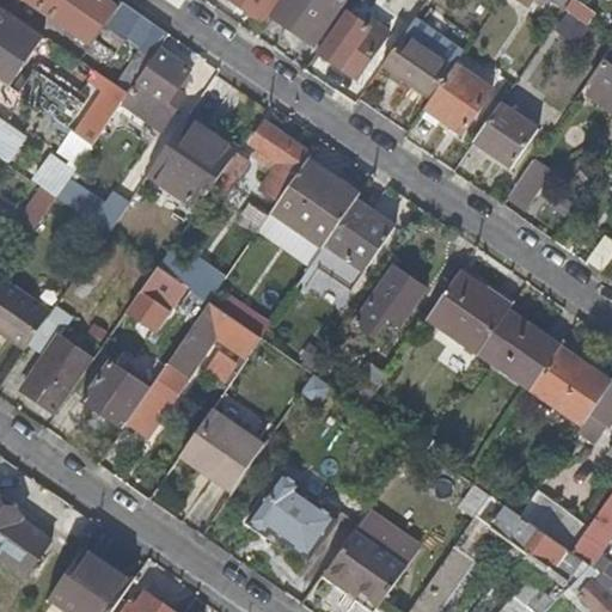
[(142,51),(118,86),(129,93),(160,49),(170,36),(121,2),(118,6),(110,0),(28,0),(93,46),(97,40),(117,54),(126,41),(142,51)]
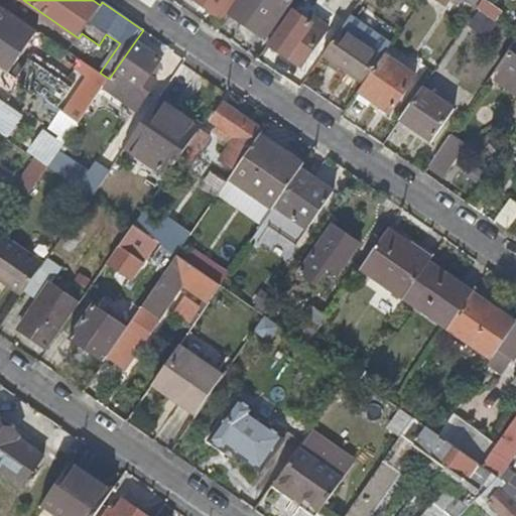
[(234,0),(194,0),(221,19),(234,0)]
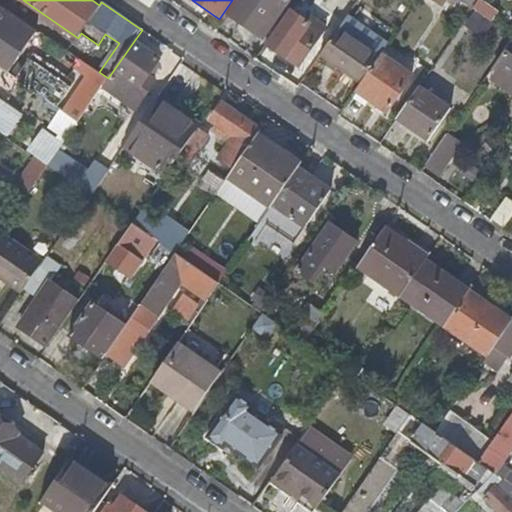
[(288,0),(236,0),(228,12),(263,37),(285,6),(291,9),(294,4),(289,0),(288,0)]
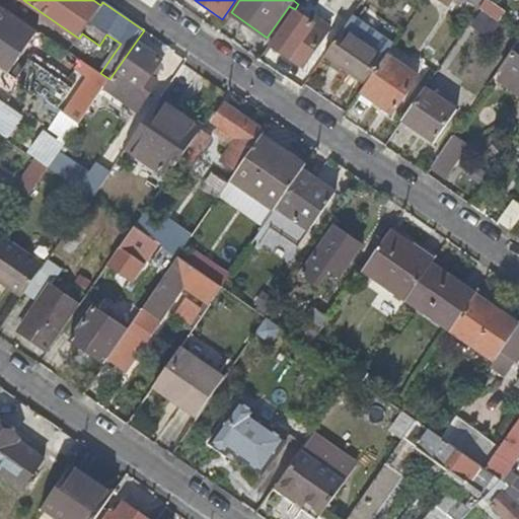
[(465,10),(470,3),(465,0),(454,0),(453,2),(465,10)]
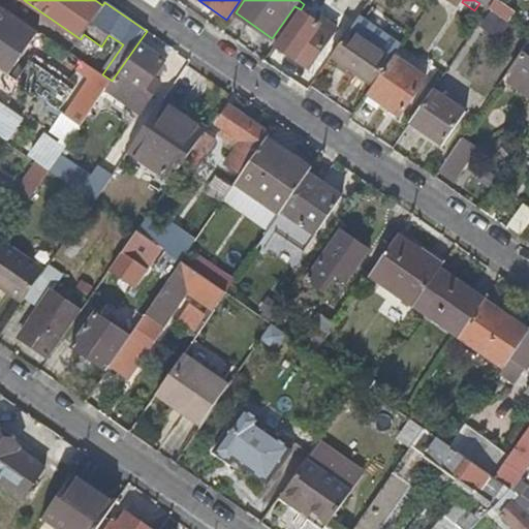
[(474,0),(479,3),(489,9),(495,0),(474,0)]
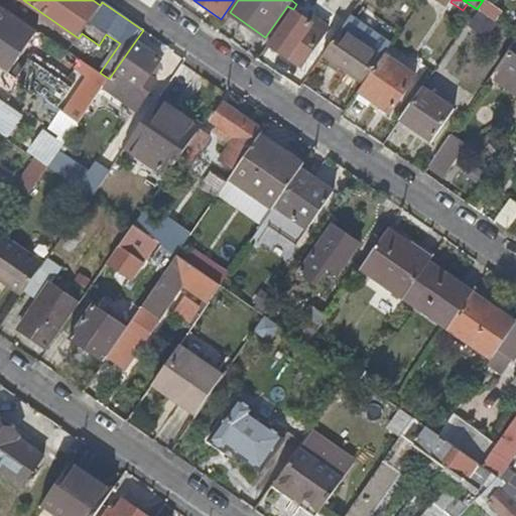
[(508,0),(483,0),(477,9),(494,21),(508,0)]
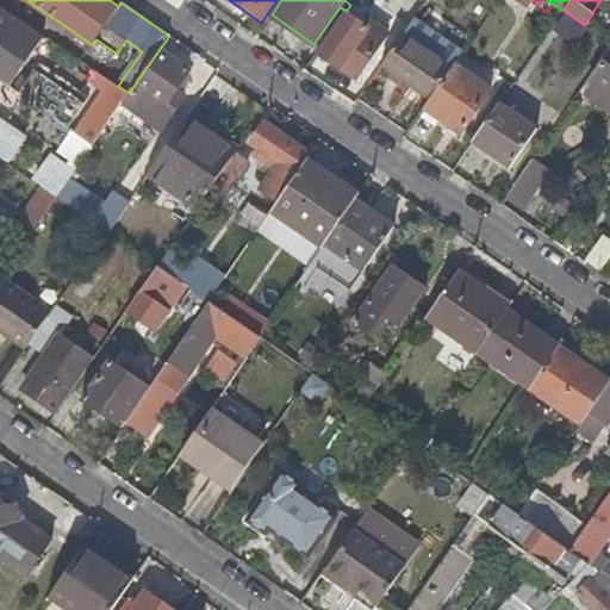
[(0,79),(11,86),(22,94),(70,128),(86,105),(91,98),(44,64),(56,48),(44,39),(7,13),(11,10),(6,6),(2,10),(0,7),(0,79)]
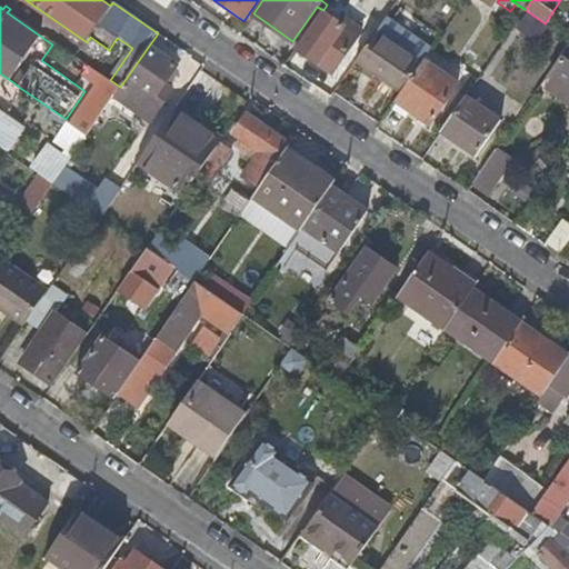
[(358,37),(325,15),(299,51),(331,75),(358,37)]
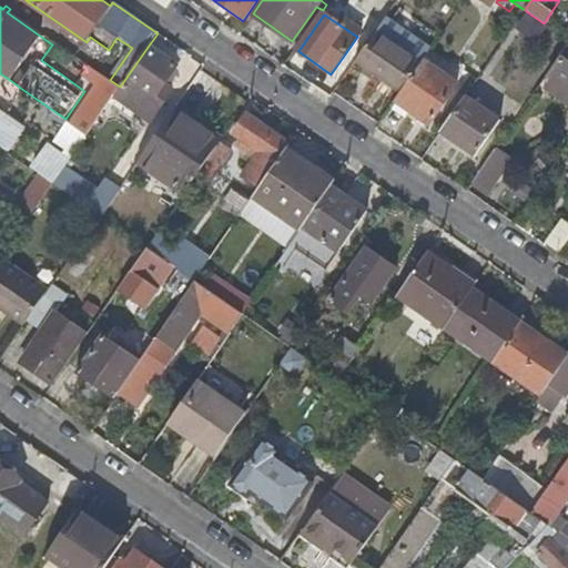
[(419,66),(375,32),(355,61),(399,93),(419,66)]
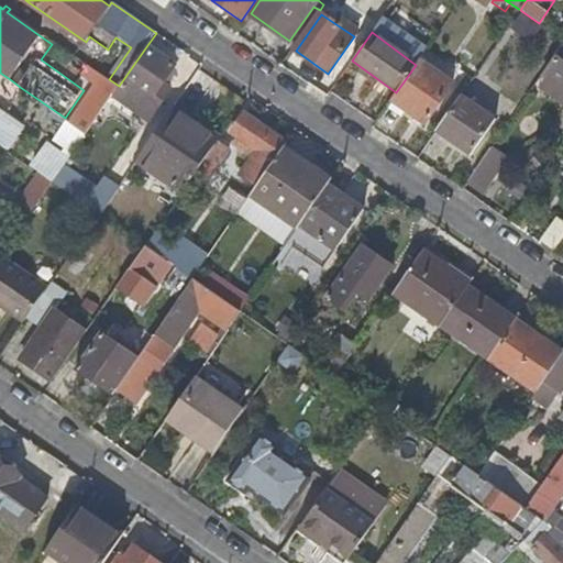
[(547,77),(562,88),(562,44),(555,57),(559,59),(547,77)]
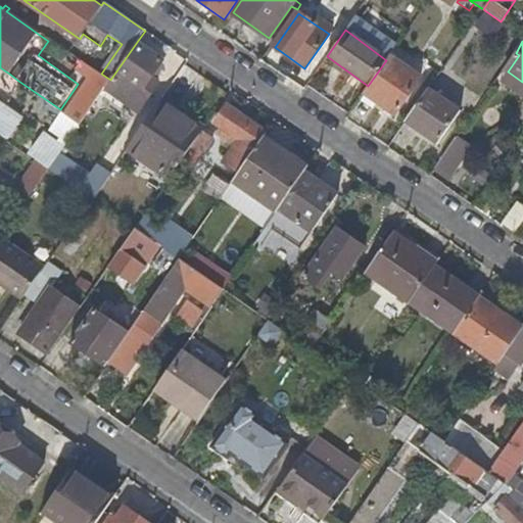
[(161,59),(137,42),(110,80),(105,88),(139,110),(158,82),(150,76),(161,59)]
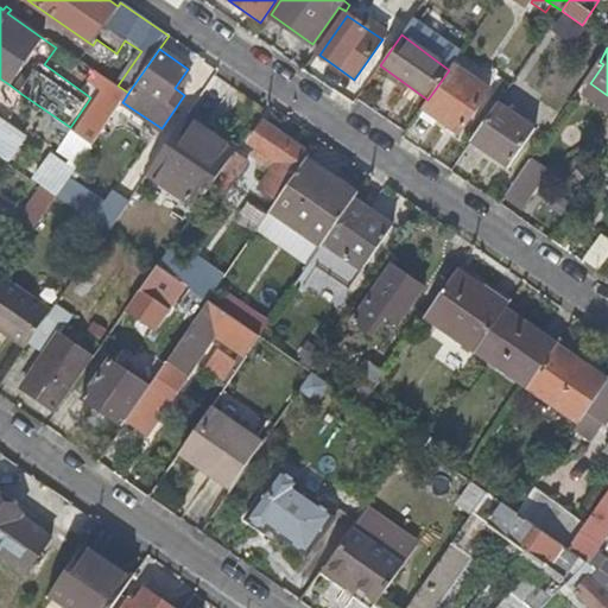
[(488,90),(453,65),(449,70),(428,100),(422,108),(458,133),(488,90)]
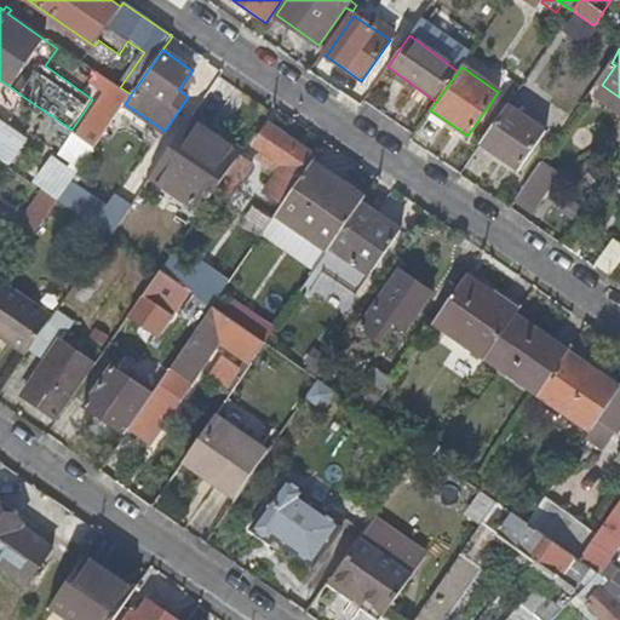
[(108,93),(79,135),(96,147),(125,104),(131,95),(120,87),(115,82),(98,72),(91,82),(108,93)]
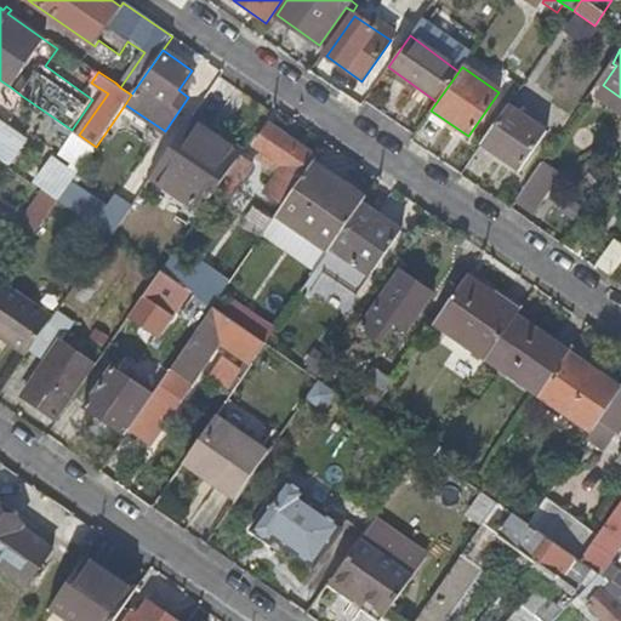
[(620,97),(603,85),(592,101),(620,121),(620,97)]
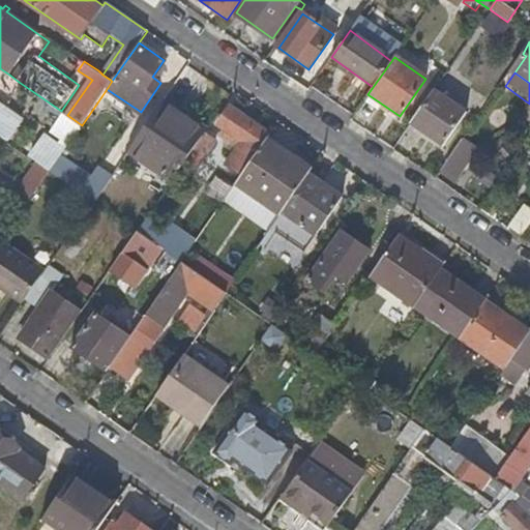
[(465,113),(434,91),(411,124),(442,146),(465,113)]
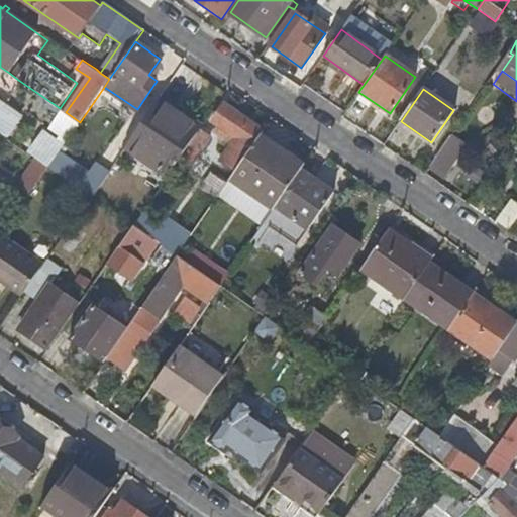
[(124,150),(167,180),(176,167),(201,130),(159,101),(124,150)]
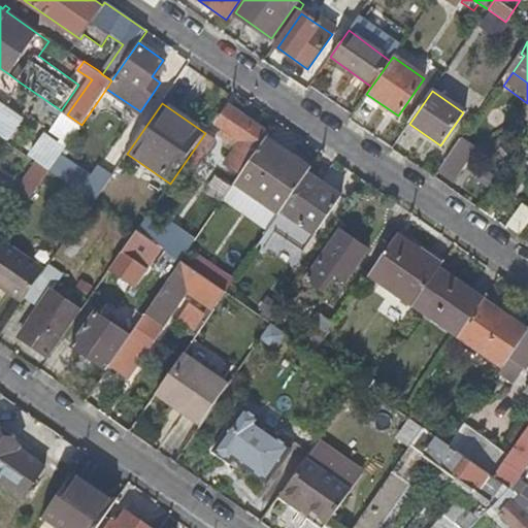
[(226,165),(241,175),(267,137),(269,134),(230,106),(218,124),(223,128),(219,134),(238,147),(226,165)]
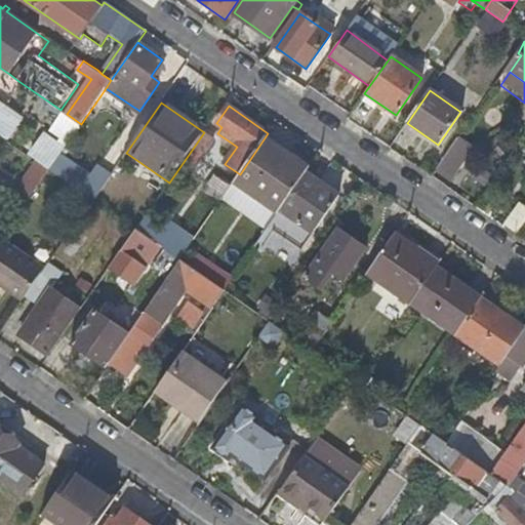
[(0,120),(0,133),(2,135),(9,127),(0,120)]
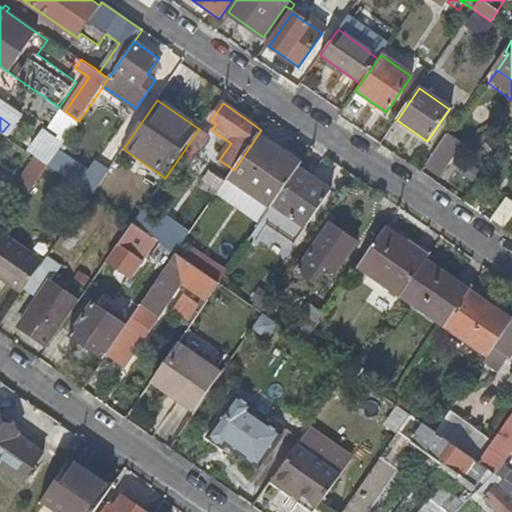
[(208,136),(199,129),(174,165),(184,172),(208,136)]
